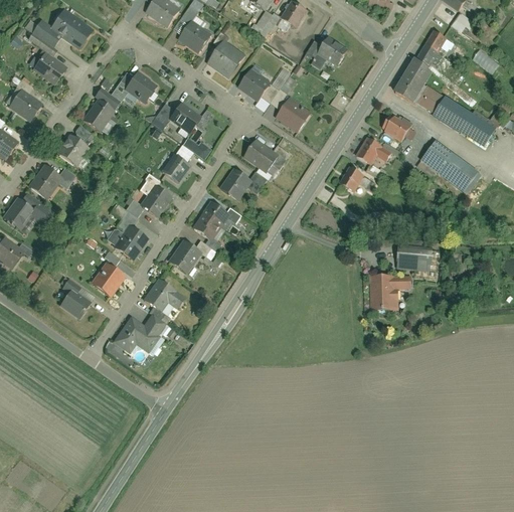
[(130,0),(132,1),(132,0),(150,0),(149,2),(154,6),(150,11),(169,25),(181,9),(169,0),(130,0)]
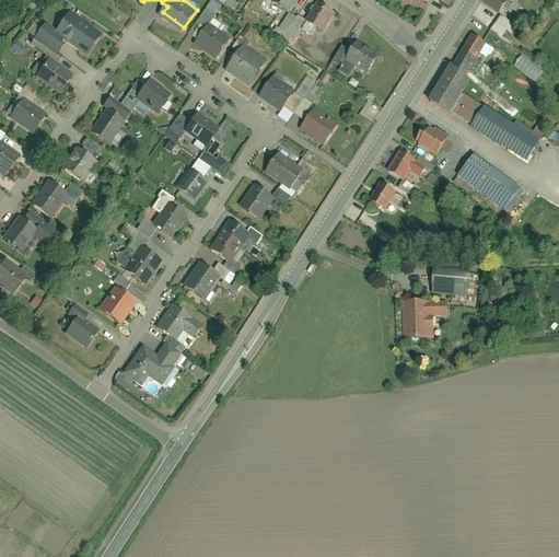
[(279,0),(277,2),(288,11),(271,32),(291,46),(309,22),(292,10),(299,0),(279,0)]
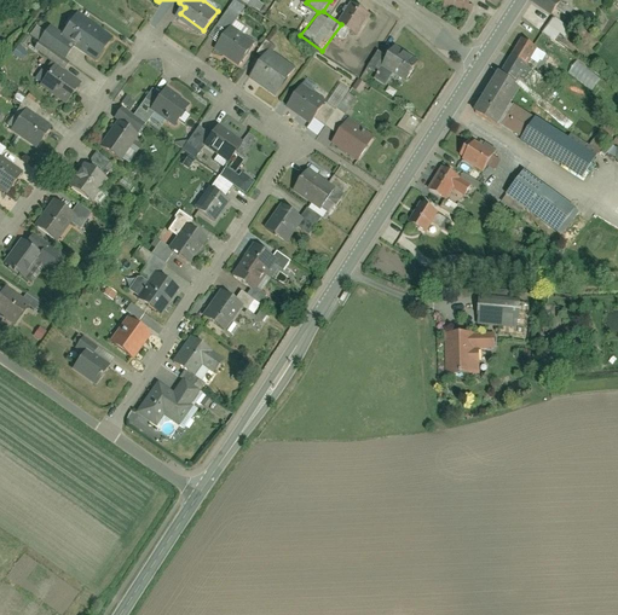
[(530,0),(529,3),(559,21),(570,0),(530,0)]
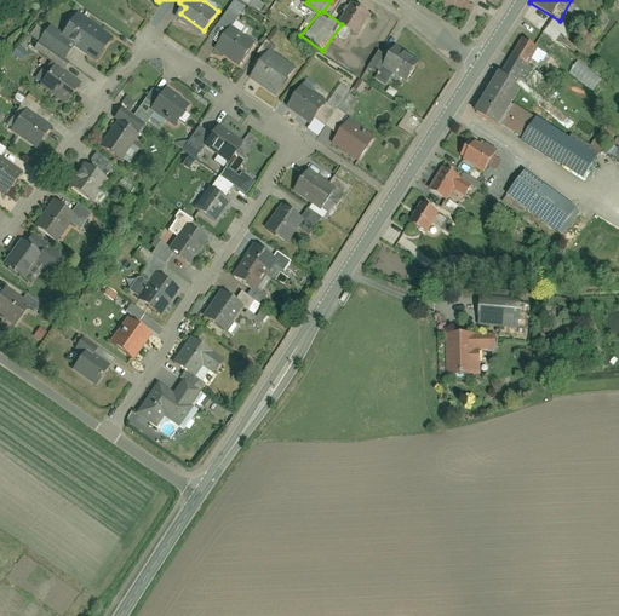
[(374,11),(360,4),(349,26),(364,32),(374,11)]
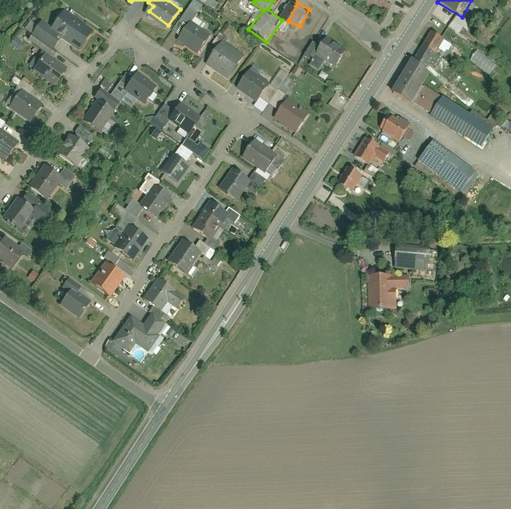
[(203,52),(214,32),(195,21),(201,11),(191,5),(180,24),(185,27),(179,38),(182,40),(203,52)]
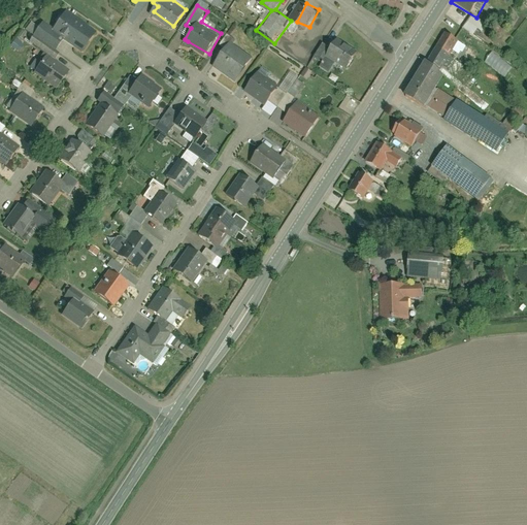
[(33,69),(56,86),(68,69),(54,58),(59,52),(55,48),(63,37),(79,50),(95,29),(66,7),(52,26),(43,19),(28,39),(45,53),(33,69)]
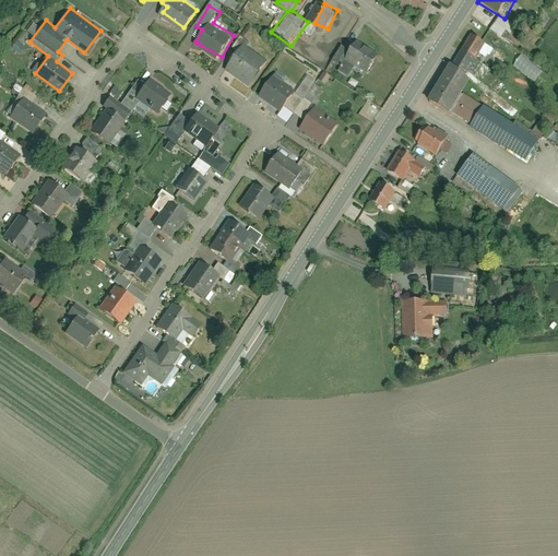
[(444,15),(436,10),(424,32),(432,36),(444,15)]
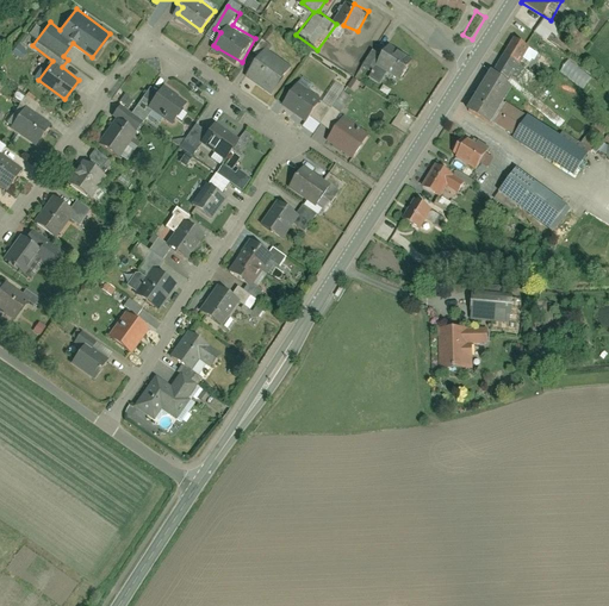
[(521,16),(467,104),(576,168),(595,137),(608,144),(608,131),(588,119),(576,139),(501,95),(508,85),(558,114),(561,107),(523,85),(534,67),(526,63),(538,44),(576,67),(580,58),(548,38),(557,25),(536,13),(532,22),(521,16)]
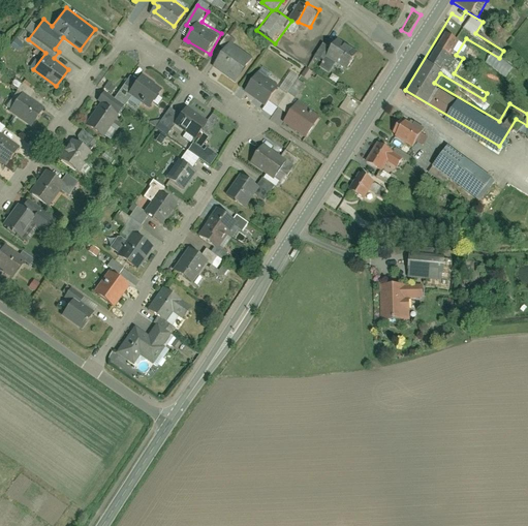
[(342,40),(332,55),(349,68),(360,54),(342,40)]
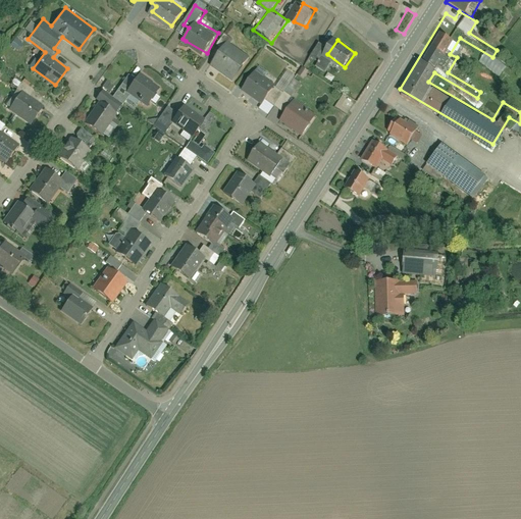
[(251,55),(232,42),(214,65),(232,80),(251,55)]
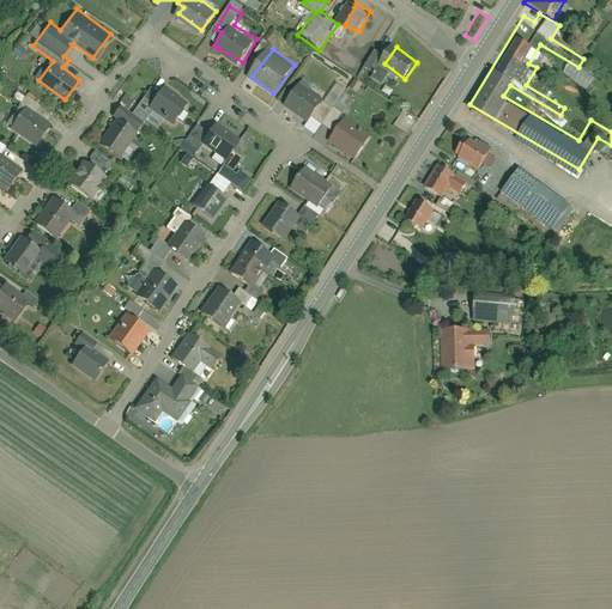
[(370,64),(365,69),(376,77),(380,69),(370,64)]
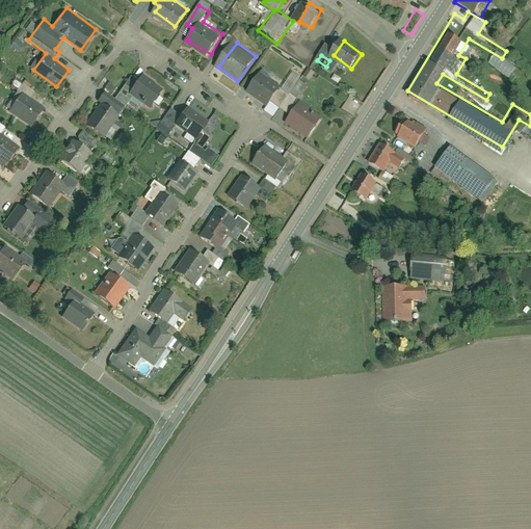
[(323,120),(285,91),(288,87),(265,71),(248,94),(268,108),(273,102),(290,115),(286,121),(310,138),(323,120)]
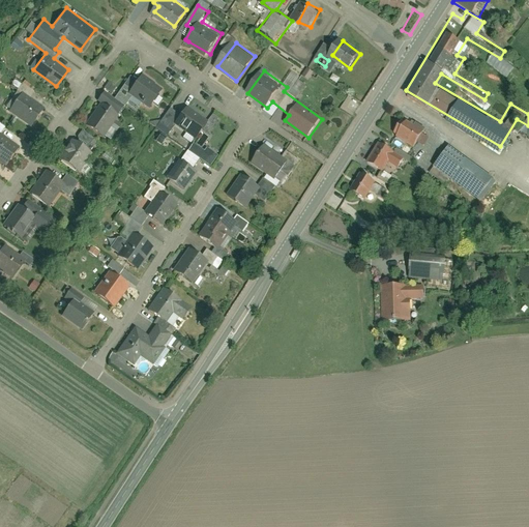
[(294,70),(286,87),(302,94),(310,79),(294,70)]
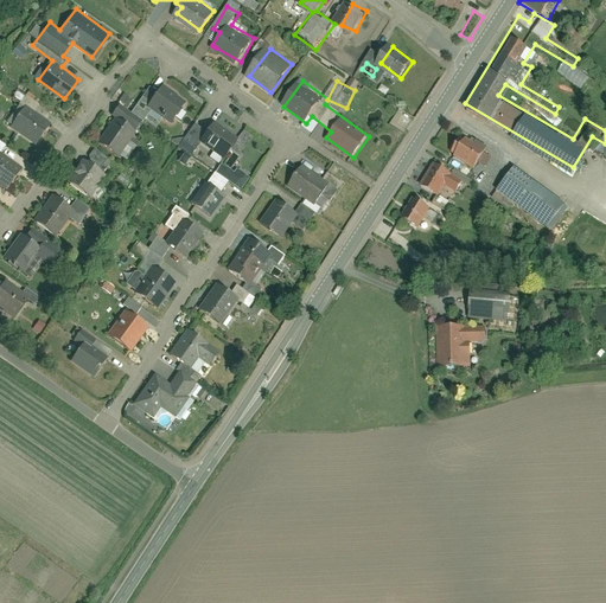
[(176,94),(177,92),(164,83),(148,104),(172,120),(185,101),(176,94)]
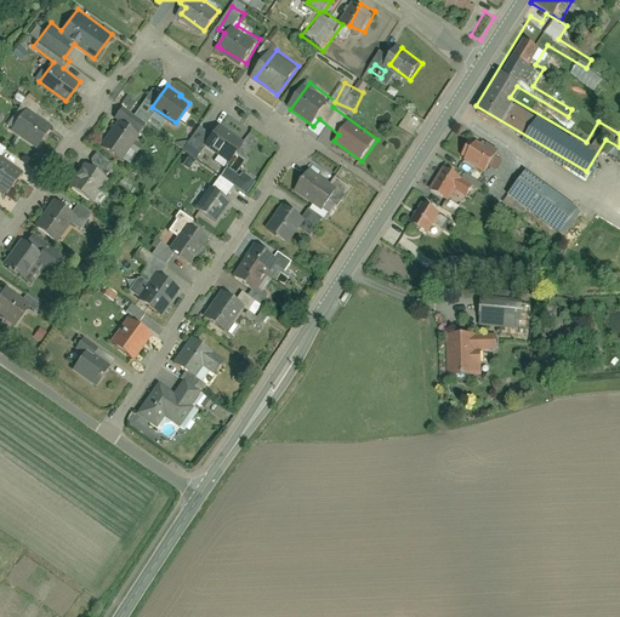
[(131,93),(126,102),(141,109),(146,101),(131,93)]
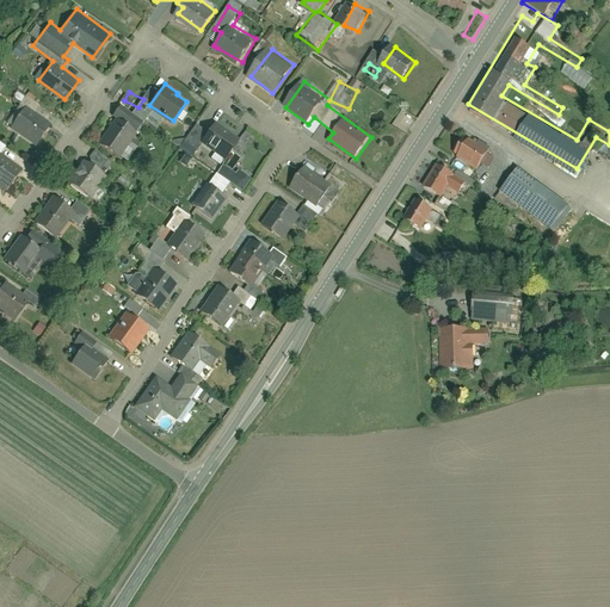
[(50,123),(30,107),(12,131),(32,147),(50,123)]
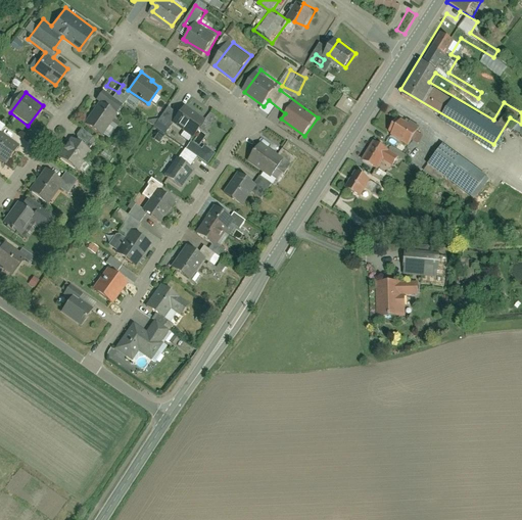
[(101,100),(86,122),(102,133),(117,111),(101,100)]
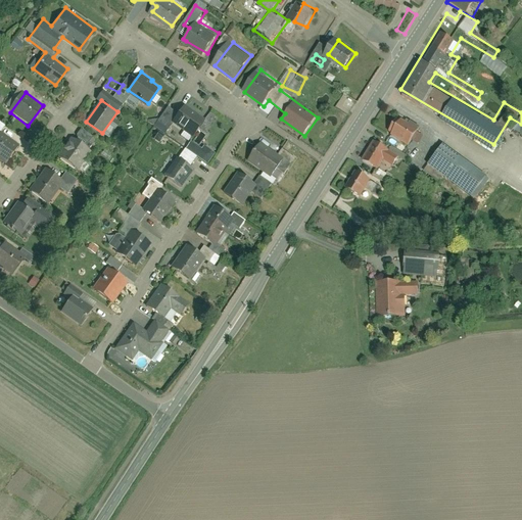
[(210,115),(193,104),(183,120),(201,131),(210,115)]
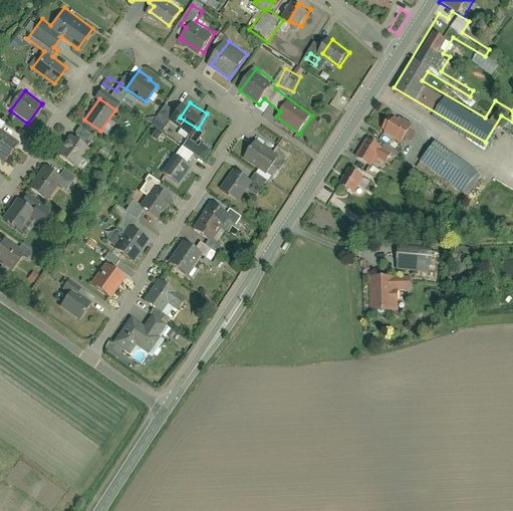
[(397,116),(385,134),(403,148),(416,131),(397,116)]
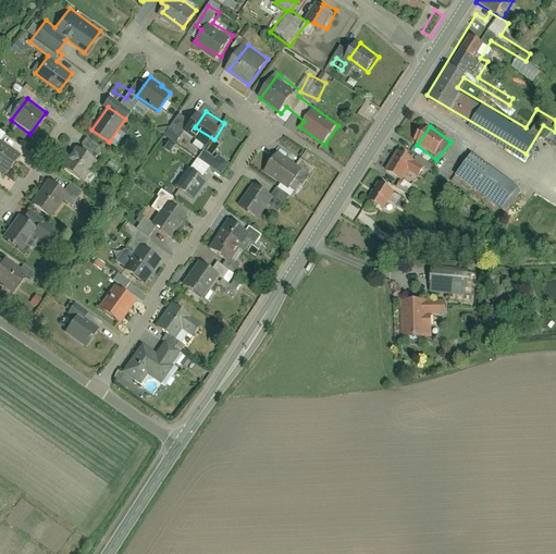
[(20,155),(0,139),(0,173),(3,176),(20,155)]
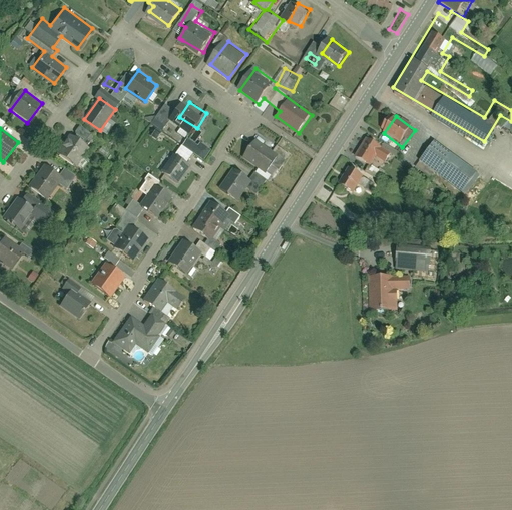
[(70,169),(88,142),(74,133),(56,160),(70,169)]
